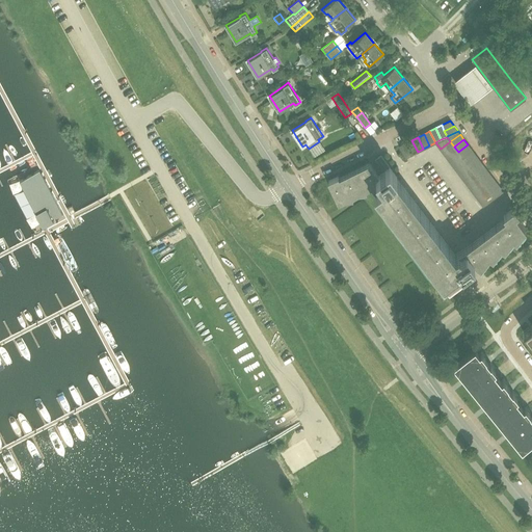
[(411,140),(405,142),(411,154),(418,152),(411,140)]
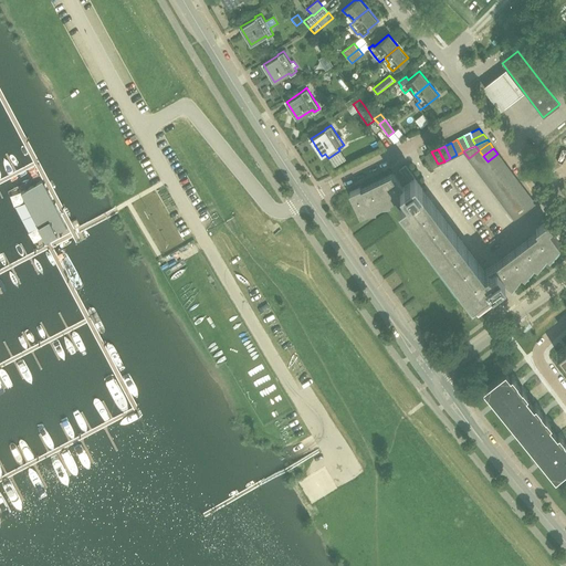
[(469,158),(473,164),(483,156),(479,150),(469,158)]
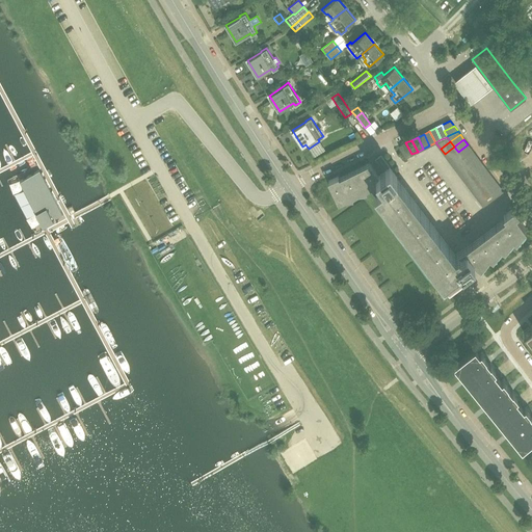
[(405,157),(411,154),(405,142),(400,145),(405,157)]
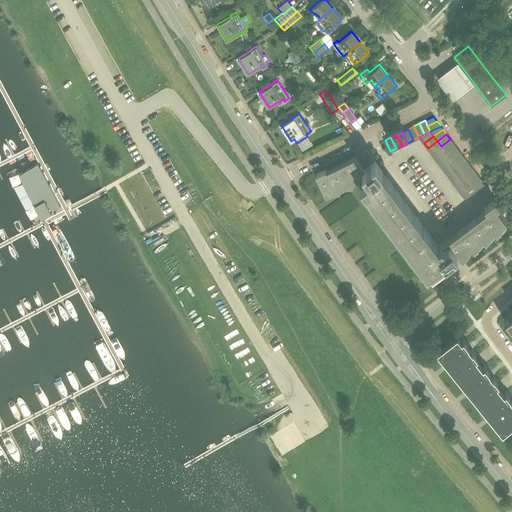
[(302,144),(307,153),(316,147),(310,139),(302,144)]
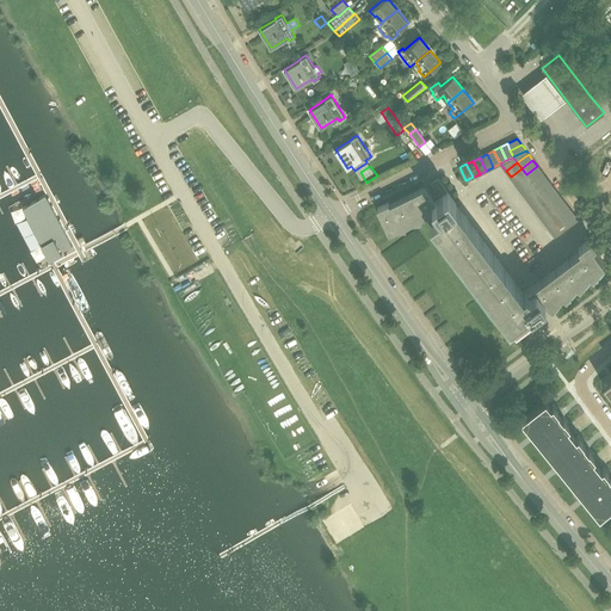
[(530,180),(542,172),(537,166),(526,174),(530,180)]
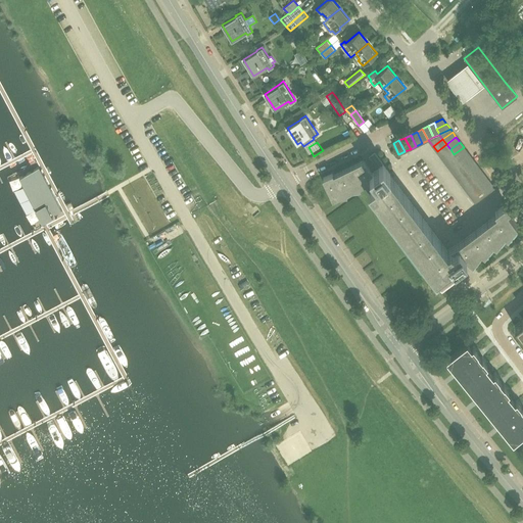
[(446,144),(437,151),(440,156),(450,149),(446,144)]
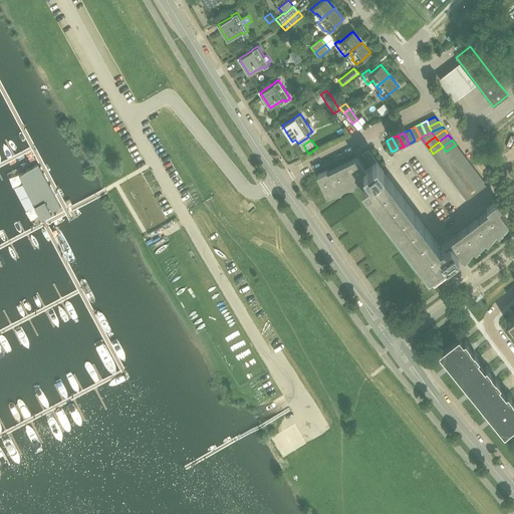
[(450,157),(460,150),(456,145),(446,152),(450,157)]
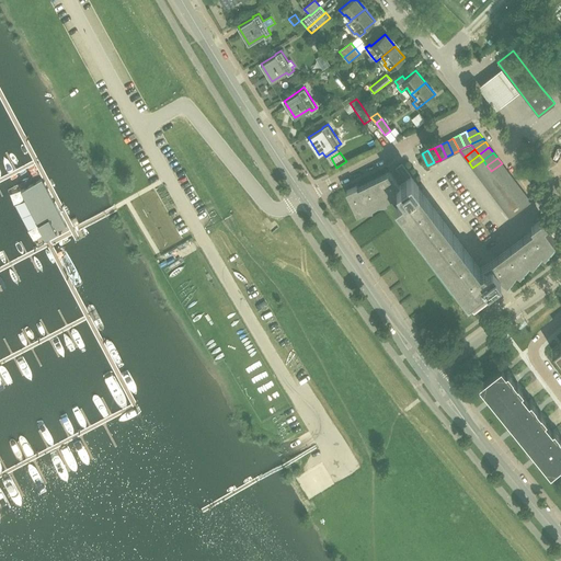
[(483,160),(472,168),(477,173),(487,165),(483,160)]
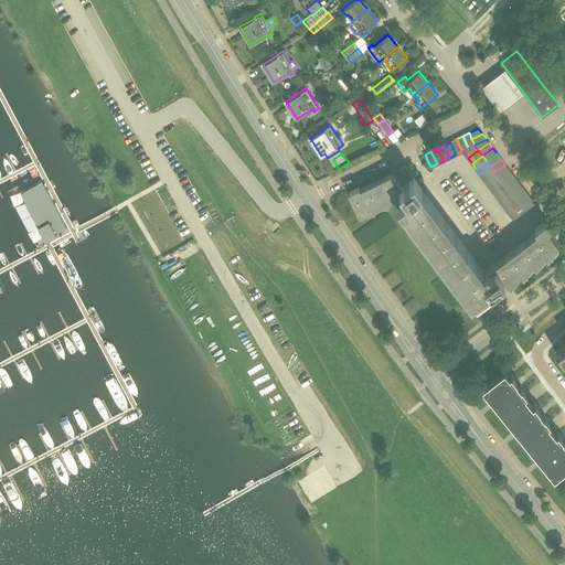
[(499,178),(509,170),(505,164),(494,172),(499,178)]
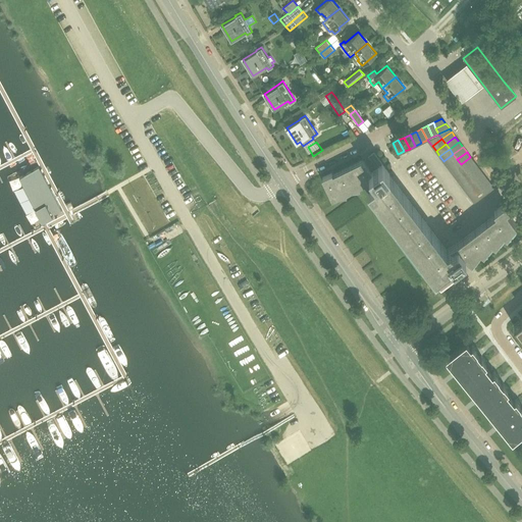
[(444,161),(448,166),(457,159),(453,154),(444,161)]
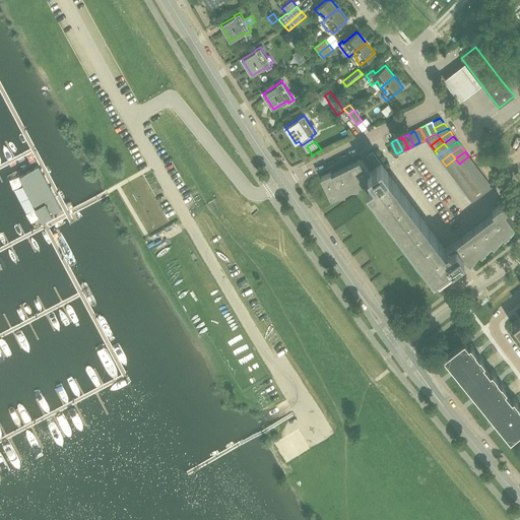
[(463,169),(472,161),(468,156),(459,164),(463,169)]
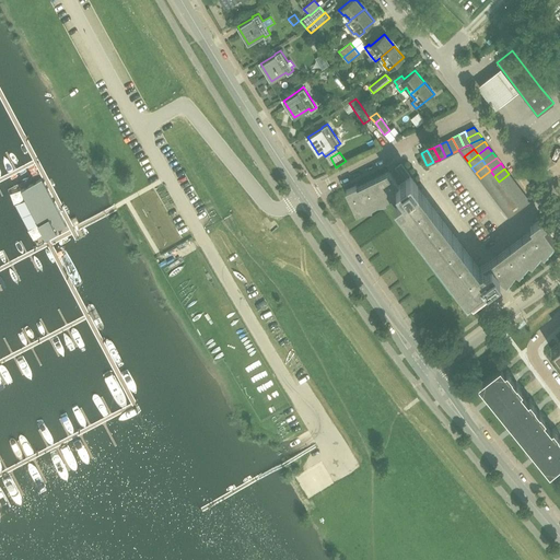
[(490,171),(480,178),(485,184),(494,176),(490,171)]
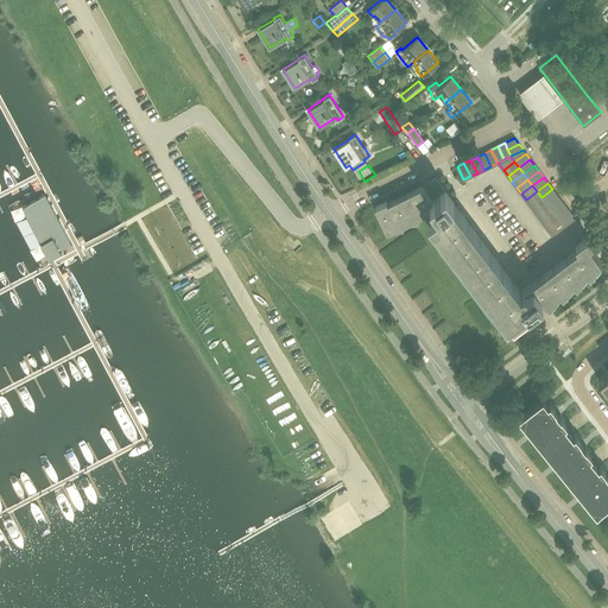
[(545,203),(557,195),(552,189),(542,197),(545,203)]
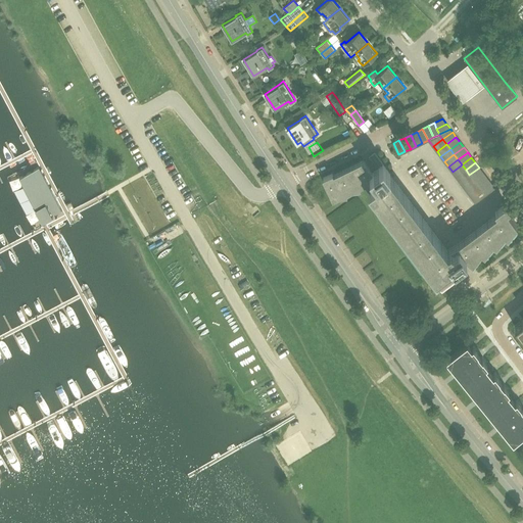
[(516,224),(506,210),(509,208),(506,203),(495,210),(497,215),(447,252),(387,174),(390,173),(383,163),(370,173),(360,164),(330,178),(329,175),(323,177),(333,197),(339,194),(346,193),(346,191),(352,188),(360,187),(360,185),(366,182),(370,187),(369,187),(436,276),(438,274),(441,278),(456,267),(459,269),(463,264),(469,258),(469,259),(470,258),(469,257),(473,254),(476,256),(481,250),(480,249),(485,245),(487,247),(492,241),(492,240),(495,237),(498,240),(505,233),(504,232),(509,228),(511,230),(516,224)]
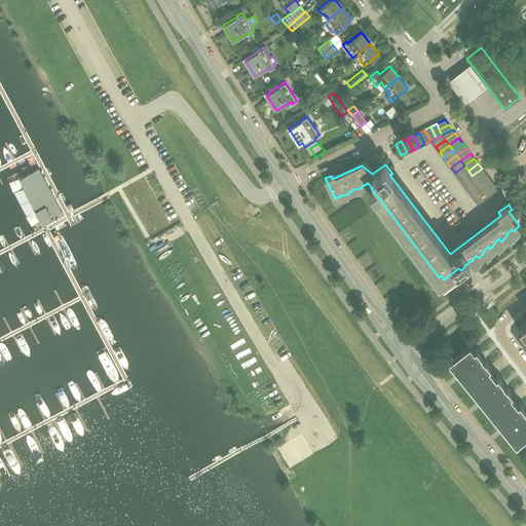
[(464,165),(455,173),(458,178),(468,171),(464,165)]
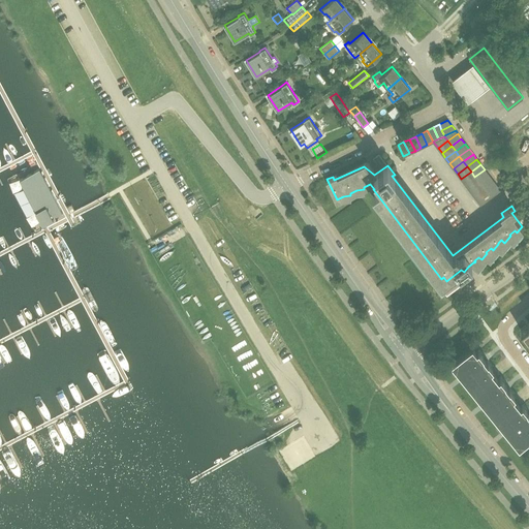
[(478,182),(489,175),(485,169),(474,177),(478,182)]
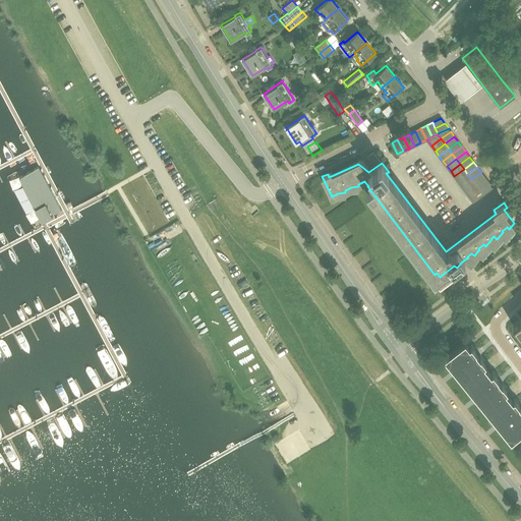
[(61,210),(40,168),(19,178),(41,220),(61,210)]
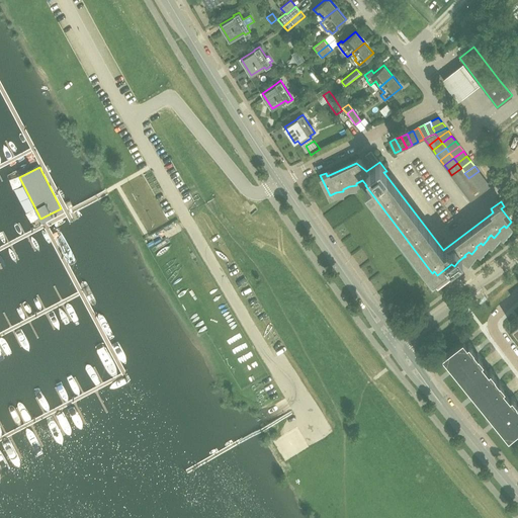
[(461,168),(451,175),(455,180),(464,173),(461,168)]
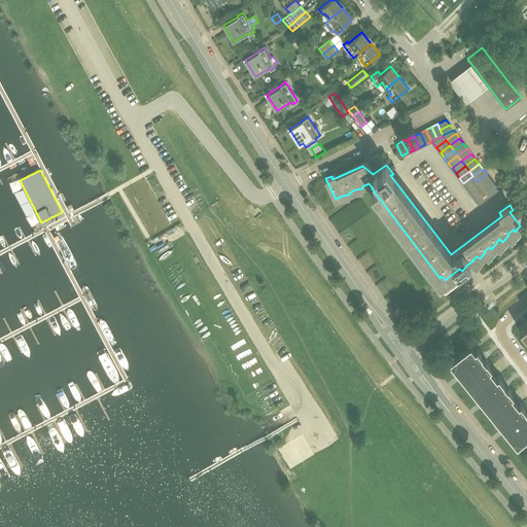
[(481,186),(490,179),(487,174),(477,181),(481,186)]
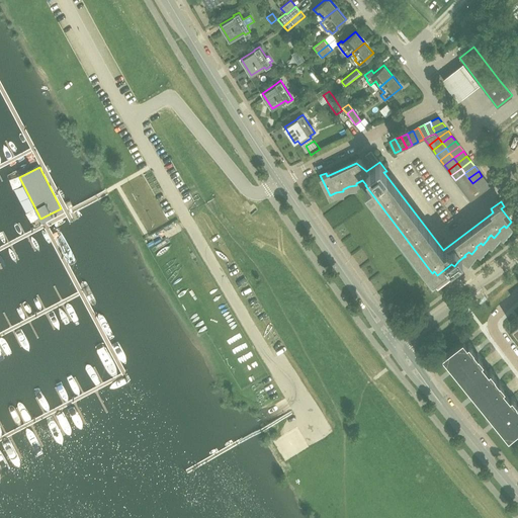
[(464,173),(455,180),(459,185),(468,178),(464,173)]
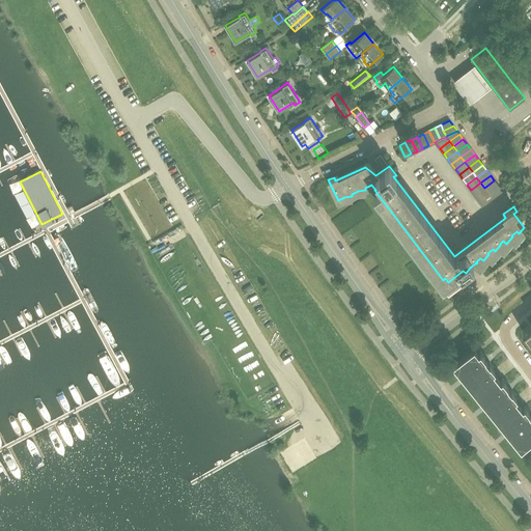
[(488,193),(498,186),(494,180),(484,188),(488,193)]
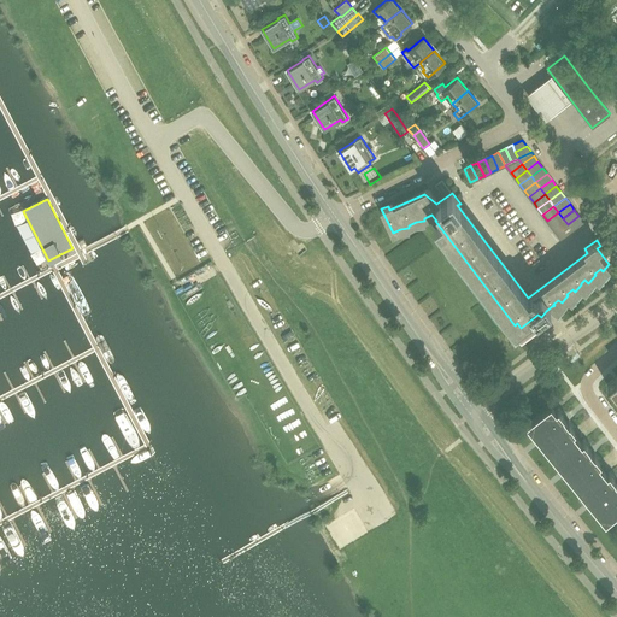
[(558,212),(547,221),(552,227),(563,218),(558,212)]
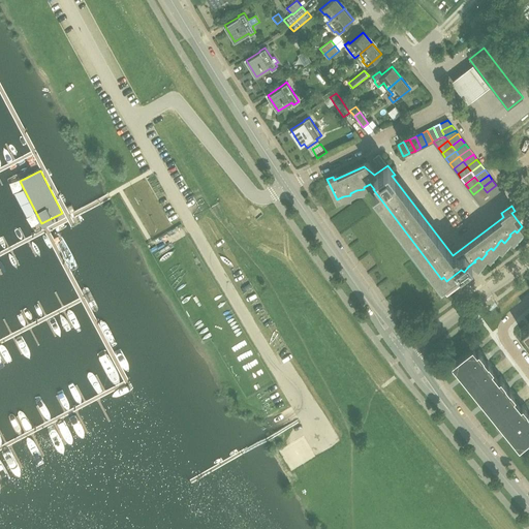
[(490,197),(492,196),(500,190),(496,185),(487,192),(490,197)]
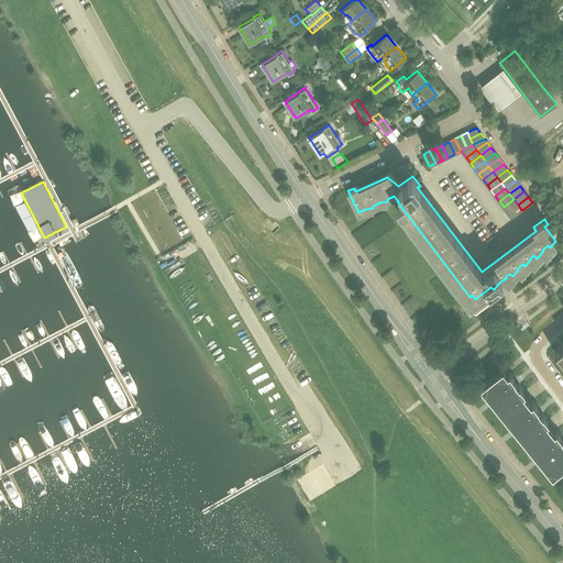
[(514,199),(504,207),(507,212),(518,205),(514,199)]
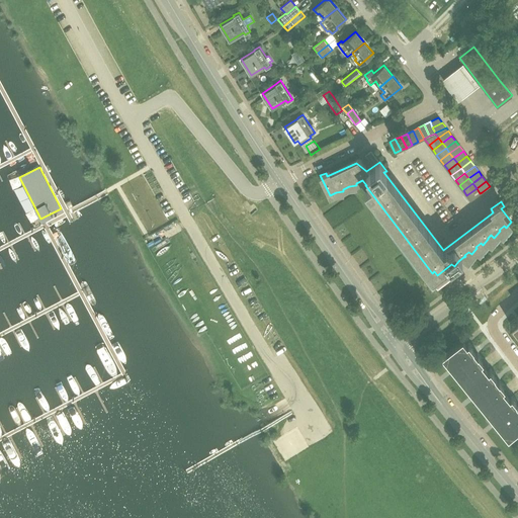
[(477,188),(466,195),(470,200),(480,193),(477,188)]
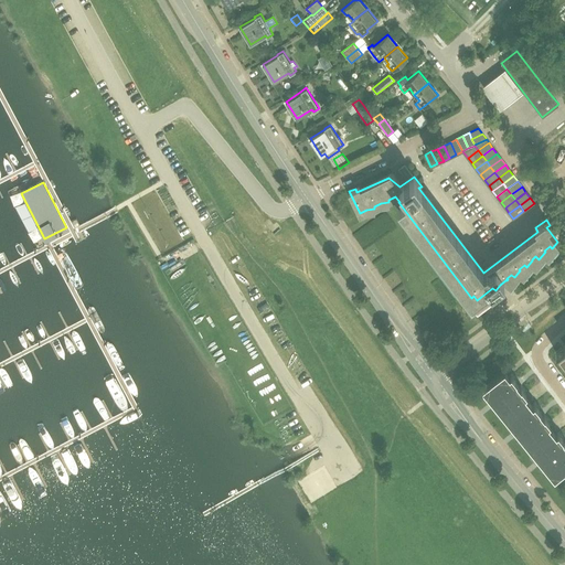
[(270,227),(279,232),(281,225),(273,221),(270,227)]
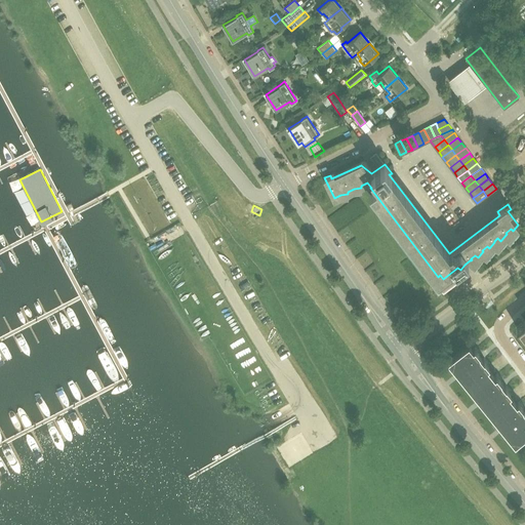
[(524,320),(516,328),(524,340),(524,320)]
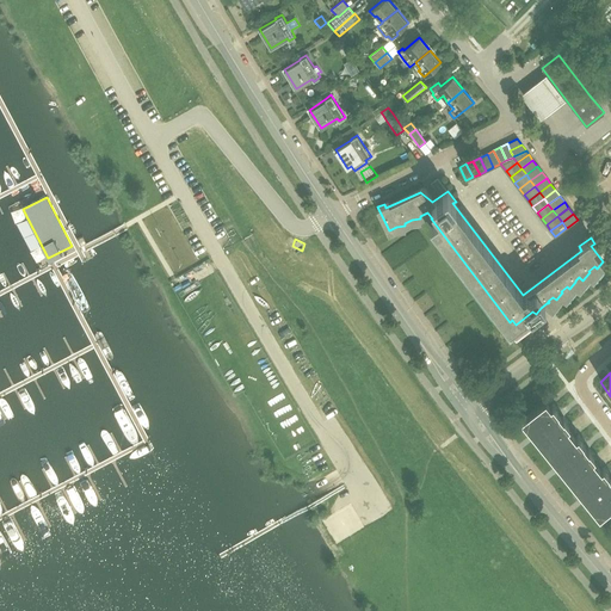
[(563,419),(562,418),(556,411),(555,412),(545,400),(523,418),(548,450),(571,432),(561,420),(563,419)]
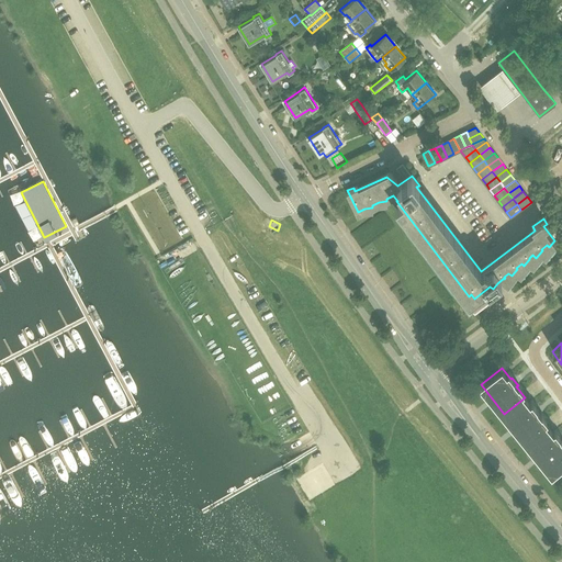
[(267,397),(280,391),(278,385),(263,393),(267,397)]
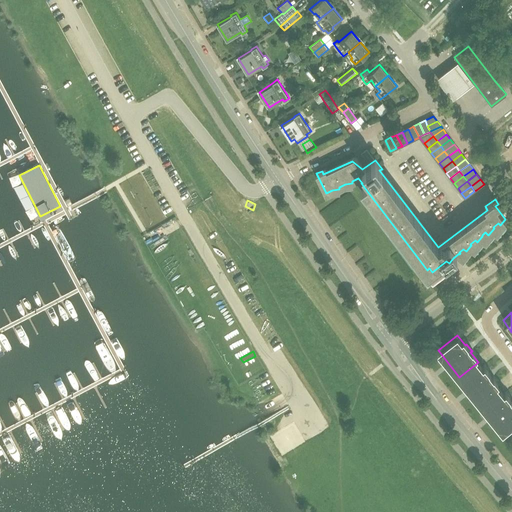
[(493,377),(489,372),(488,371),(486,372),(478,362),(459,377),(481,404),(500,388),(492,378),(493,377)]
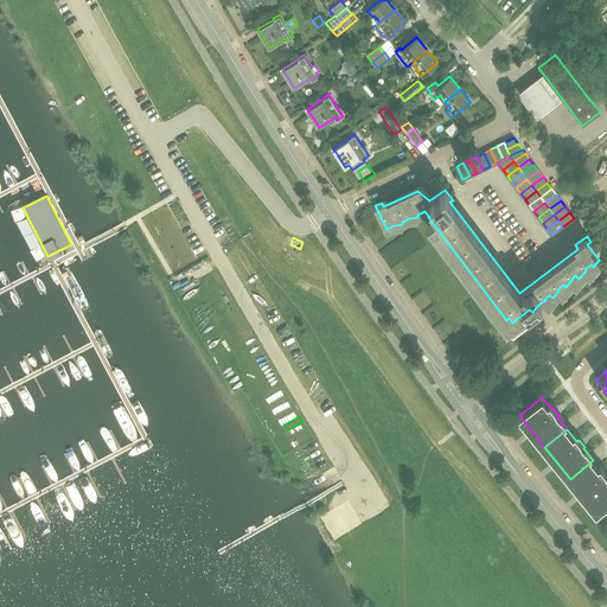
[(606,500),(606,474),(604,471),(602,472),(593,460),(570,479),(595,510),(606,500)]
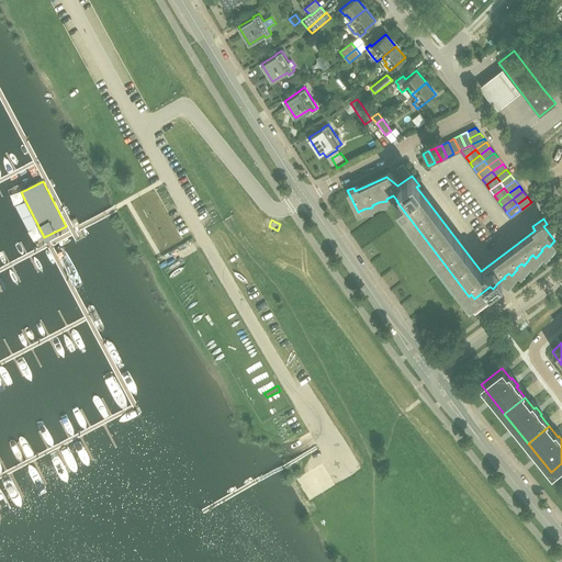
[(329,468),(302,482),(315,504),(341,490),(329,468)]
